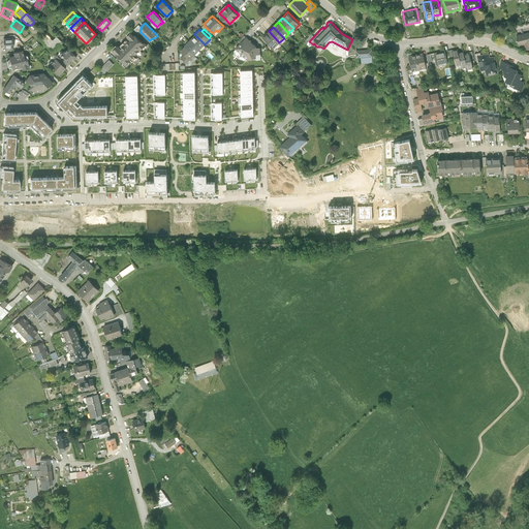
[(269,31),(262,37),(274,49),(279,42),(269,31)]
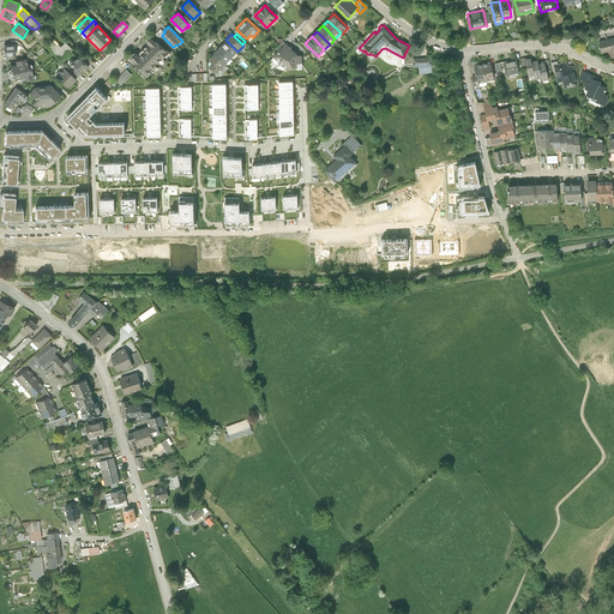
[(613,36),(597,40),(601,53),(608,50),(609,56),(613,55),(613,36)]
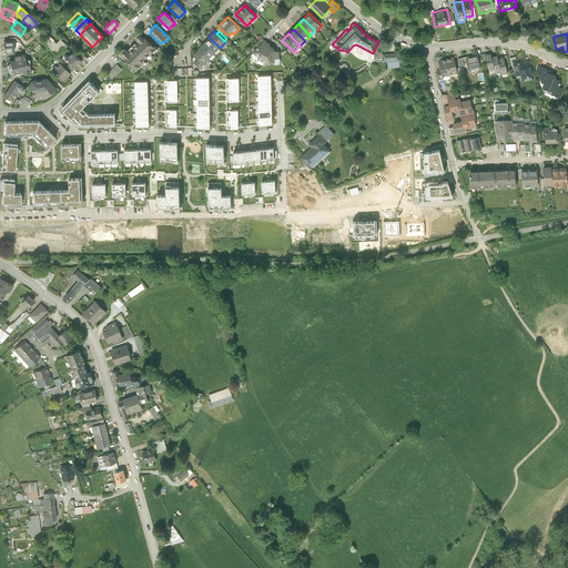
[(66,44),(59,39),(56,42),(47,34),(41,41),(56,54),(66,44)]
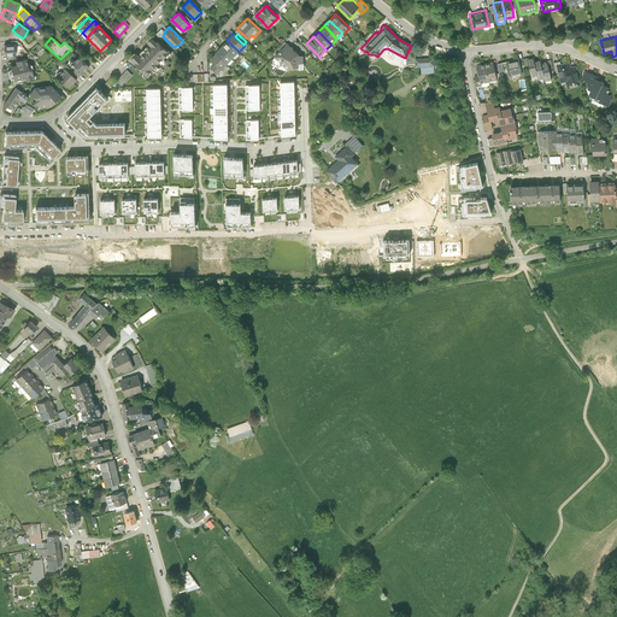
[(151,46),(145,51),(158,63),(170,52),(158,40),(156,41),(152,37),(147,42),(151,46)]
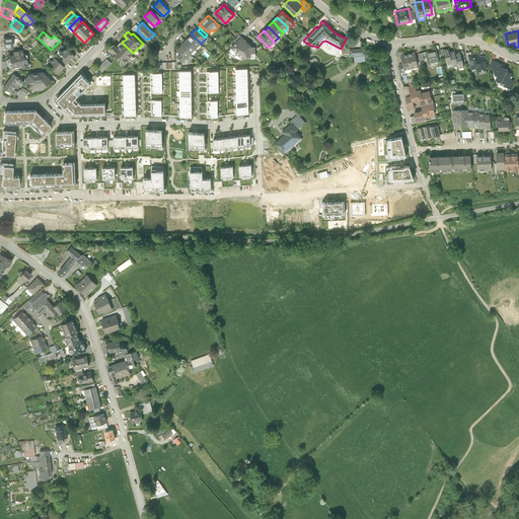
[(186,39),(196,49),(201,44),(191,33),(186,39)]
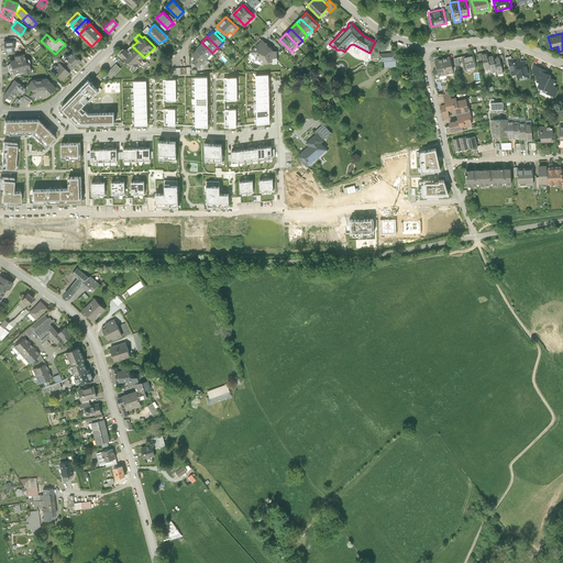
[(324,43),(327,45),(329,44),(334,39),(331,36),(324,43)]
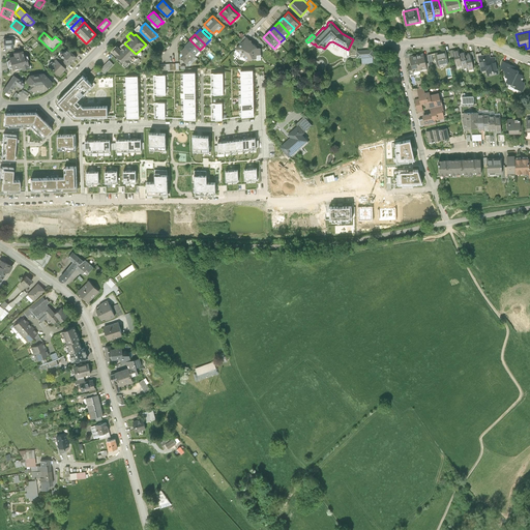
[(257,46),(246,37),(240,43),(236,48),(236,49),(235,51),(239,55),(240,53),(246,59),(252,59),(254,58),(257,58),(257,59),(261,59),(261,48),(257,48),(257,46)]
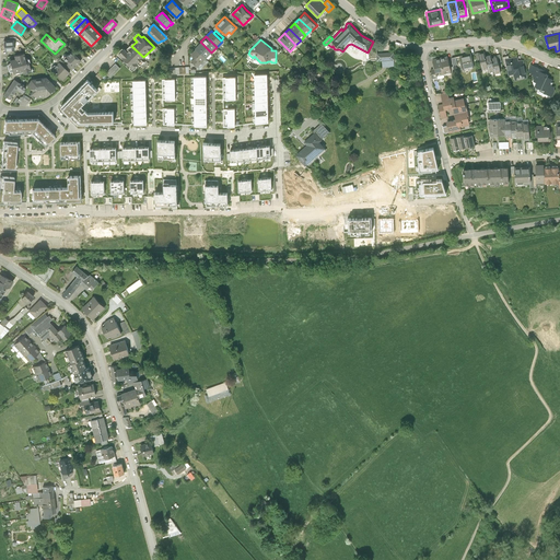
[(9,41),(2,41),(3,50),(14,49),(13,41),(9,41)]
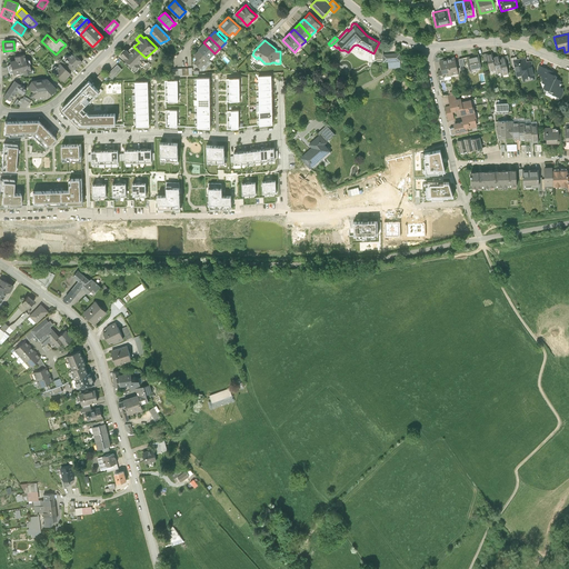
[(199,50),(209,60),(215,53),(203,42),(198,49),(199,50)]
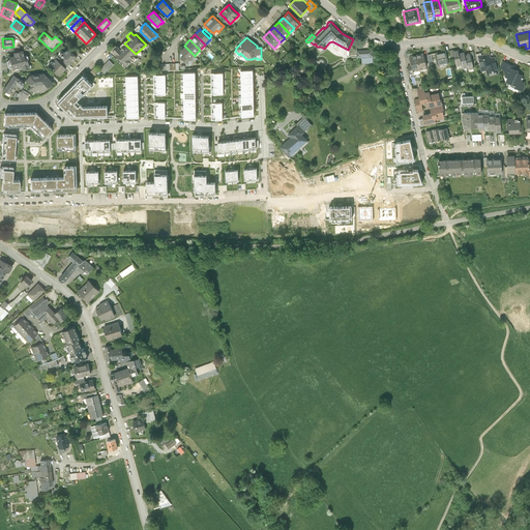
[(131,59),(136,54),(124,43),(120,49),(117,45),(112,50),(119,58),(125,64),(131,59)]
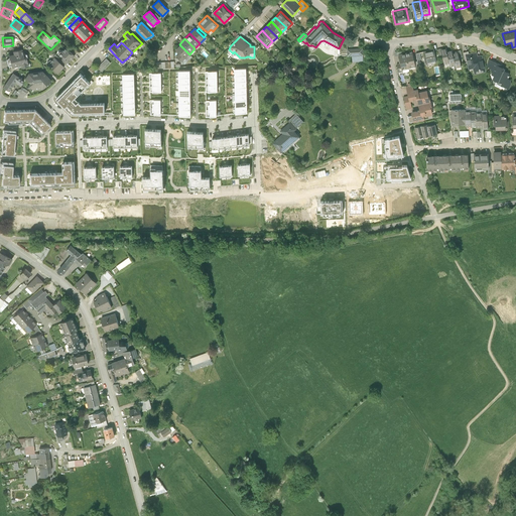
[(189,54),(180,45),(176,49),(179,52),(176,55),(181,61),(189,54)]
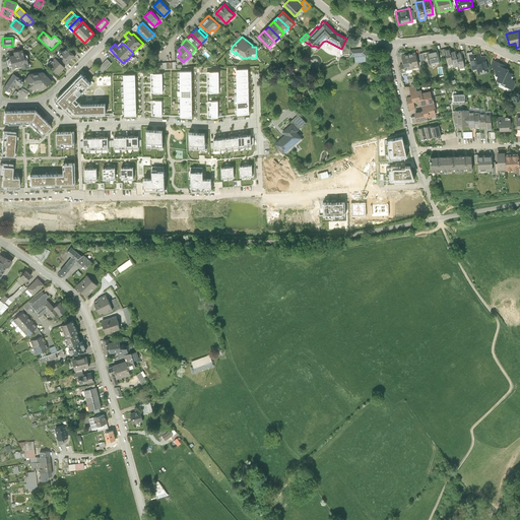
[(67,62),(67,63),(74,56),(69,51),(65,47),(60,52),(60,51),(57,54),(59,56),(60,56),(63,58),(67,62)]
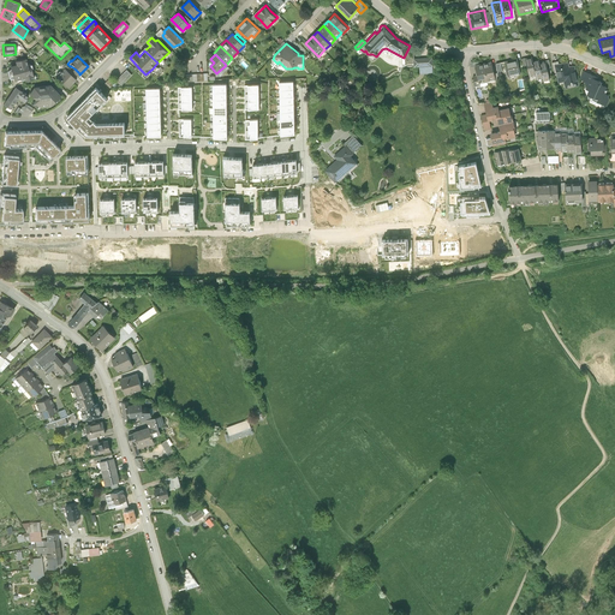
[(423,58),(415,58),(415,66),(424,66),(434,65),(433,57),(423,58)]
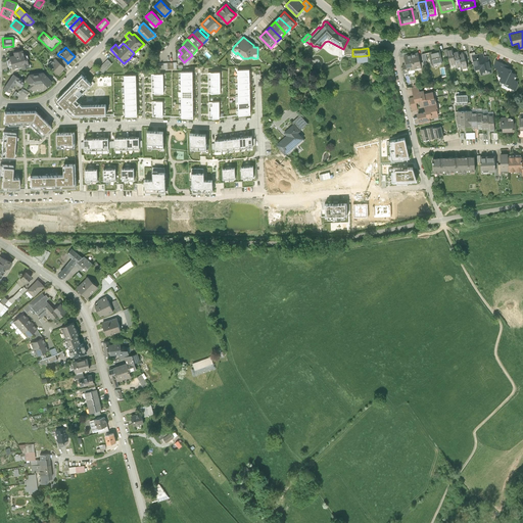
[(12,54),(7,56),(8,58),(6,60),(7,65),(8,65),(10,65),(11,68),(16,66),(16,68),(17,67),(19,67),(20,68),(29,66),(26,54),(25,54),(24,53),(22,53),(21,49),(12,52),(12,54)]
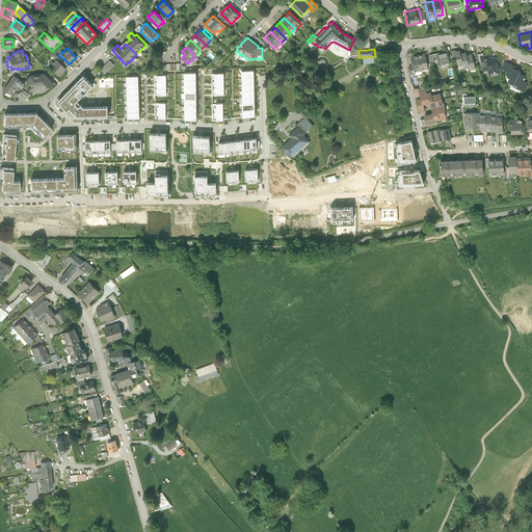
[(447,50),(436,53),(440,67),(450,63),(447,50)]
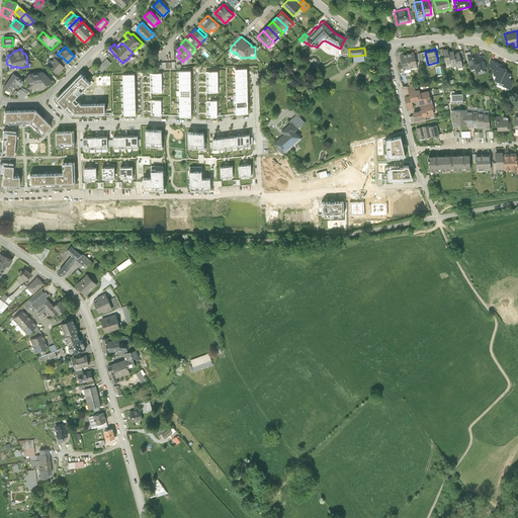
[(453,50),(447,51),(450,63),(450,66),(456,65),(453,53),(453,50)]
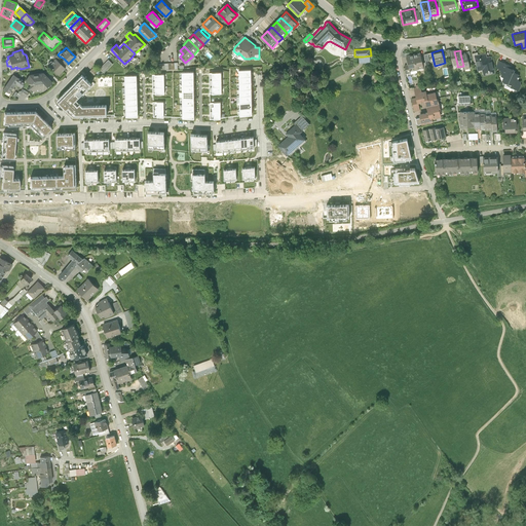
[(412,53),(416,70),(423,68),(422,63),(419,52),(412,53)]
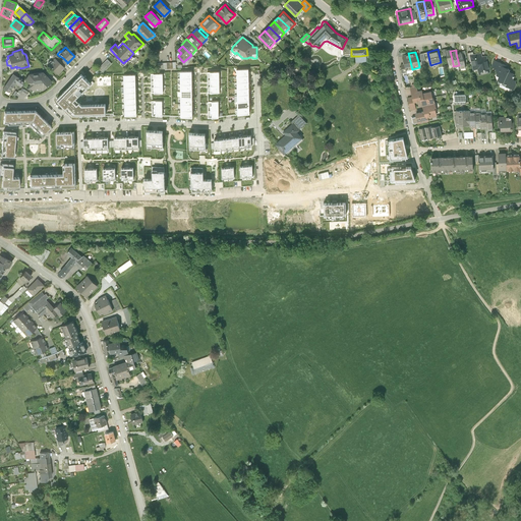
[(462,52),(456,53),(459,65),(460,69),(465,68),(463,58),(462,52)]
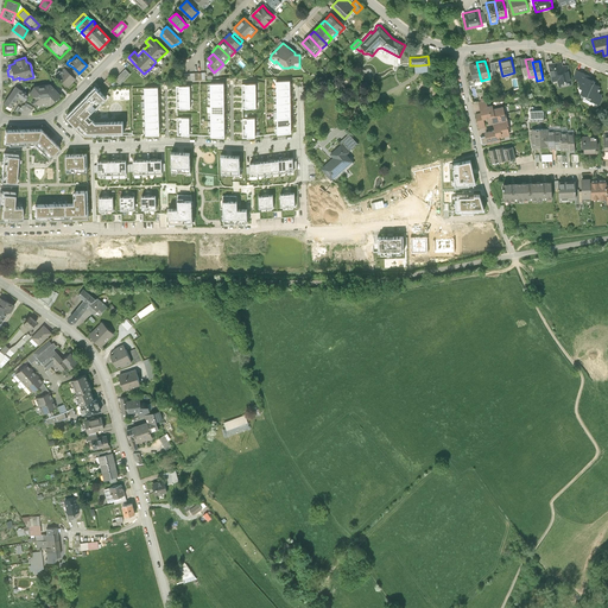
[(552,62),(548,63),(549,71),(551,81),(557,81),(558,87),(571,84),(568,64),(562,65),(562,61),(552,62)]
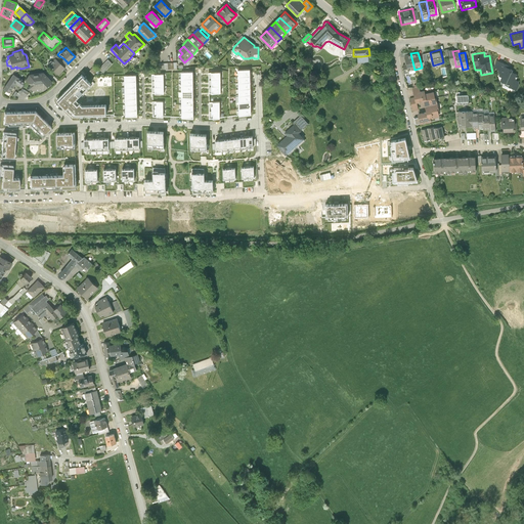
[(410,53),(403,55),(406,68),(407,71),(415,70),(410,53)]
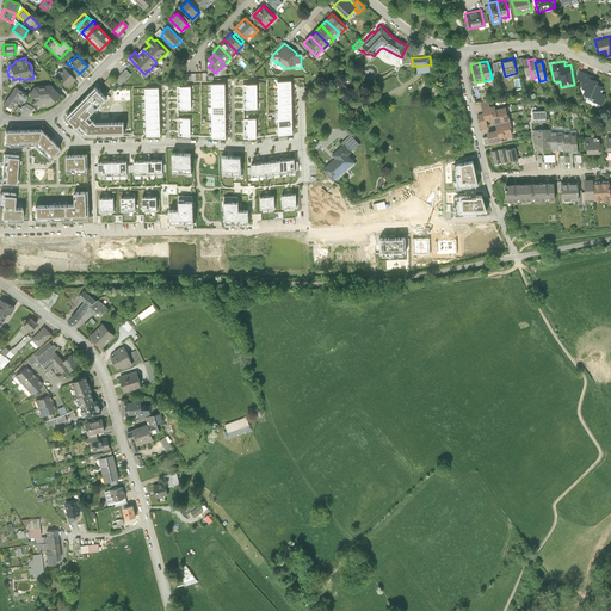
[(72,71),(65,65),(62,67),(63,67),(72,75),(74,73),(72,71)]
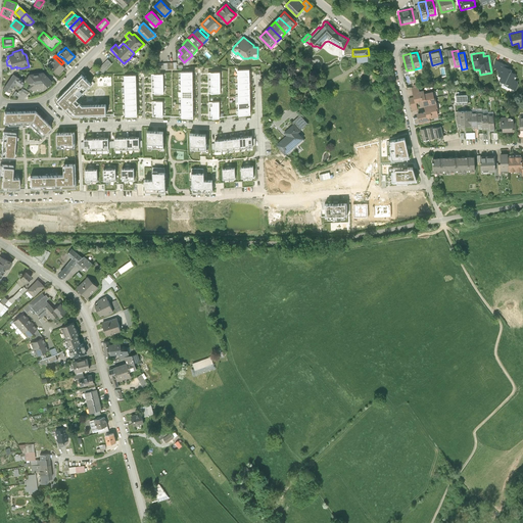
[(61,64),(54,57),(47,64),(57,75),(64,67),(61,64)]
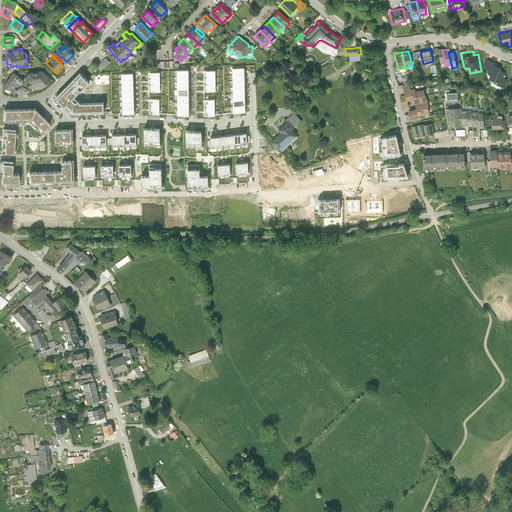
[(121,62),(115,56),(113,58),(123,67),(130,60),(127,57),(121,62)]
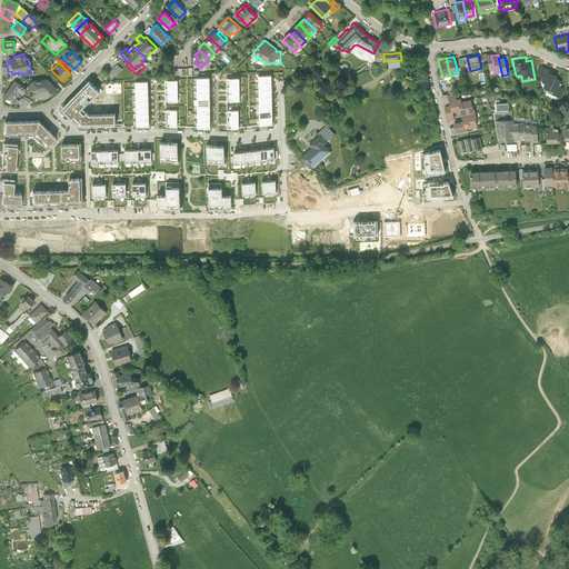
[(122,69),(117,65),(108,73),(112,78),(122,69)]
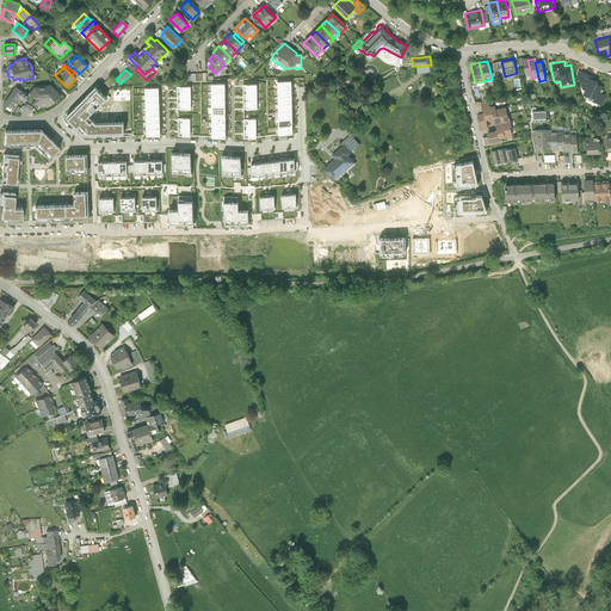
[(594,76),(579,69),(576,78),(580,80),(581,87),(584,88),(582,93),(593,98),(592,100),(602,105),(605,98),(604,93),(600,92),(603,88),(602,86),(596,82),(597,81),(593,79),(594,76)]
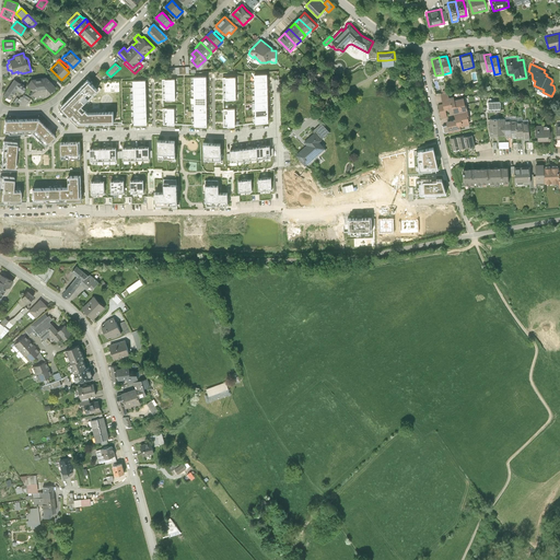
[(106,74),(101,70),(94,77),(98,81),(106,74)]
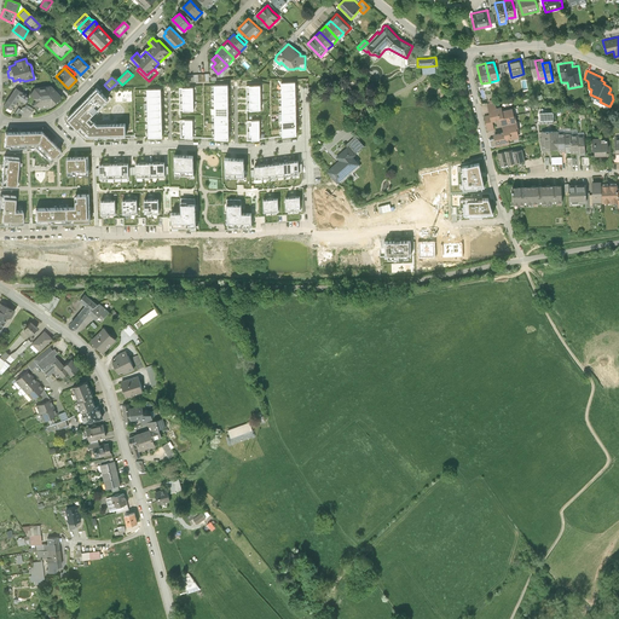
[(50,85),(33,87),(28,94),(34,99),(30,104),(36,108),(35,108),(39,110),(40,108),(48,106),(61,96),(50,85)]
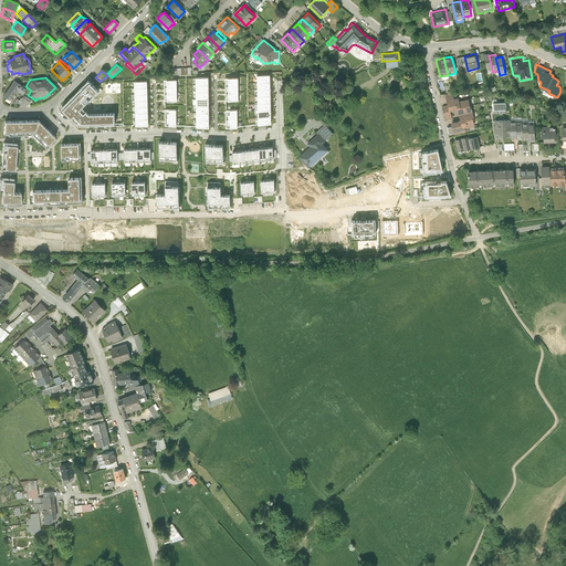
[(238,80),(239,83),(239,91),(239,97),(226,97),(227,106),(238,105),(238,113),(239,122),(248,121),(259,121),(259,114),(259,107),(258,101),(258,94),(258,87),(258,82),(257,79),(249,79),(238,80)]
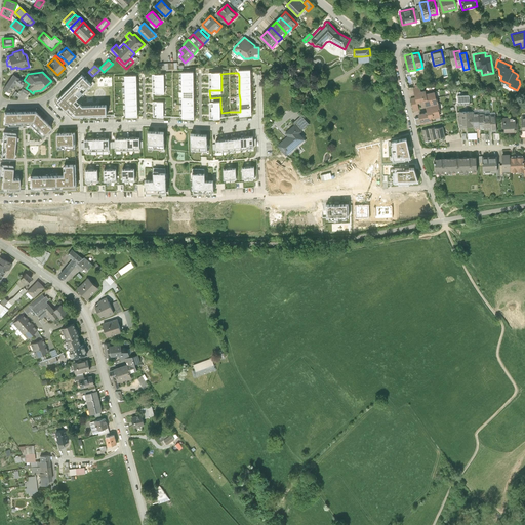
[(18,78),(12,74),(2,88),(6,91),(4,93),(8,95),(10,92),(9,91),(14,83),(18,78)]
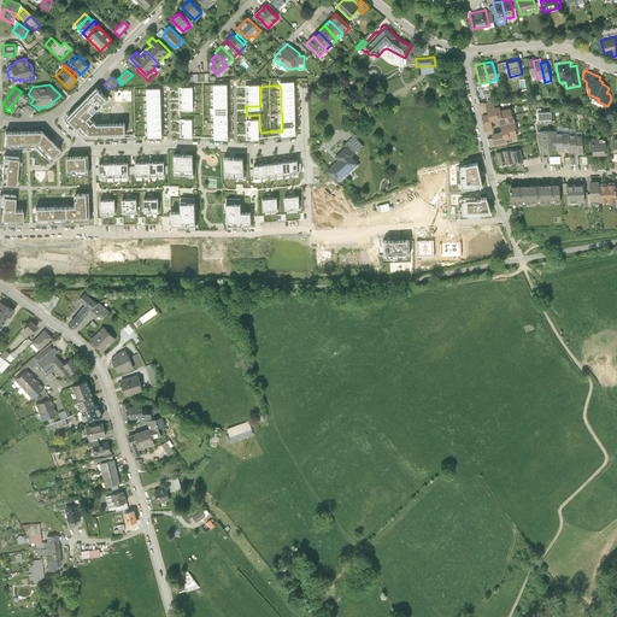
[(89,94),(68,117),(71,121),(83,133),(87,136),(106,135),(111,135),(117,135),(125,134),(125,122),(98,123),(94,119),(92,122),(88,118),(107,98),(106,97),(97,87),(89,94)]
